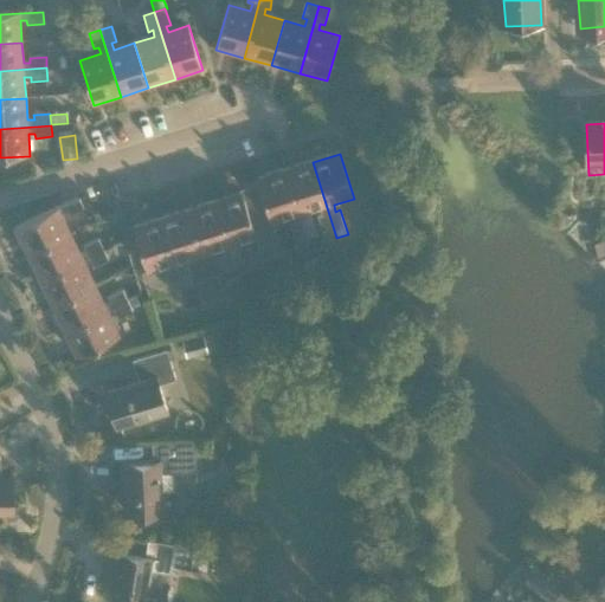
[(326,241),(336,238),(313,162),(285,170),(300,215),(320,209),(322,215),(317,217),(326,241)]
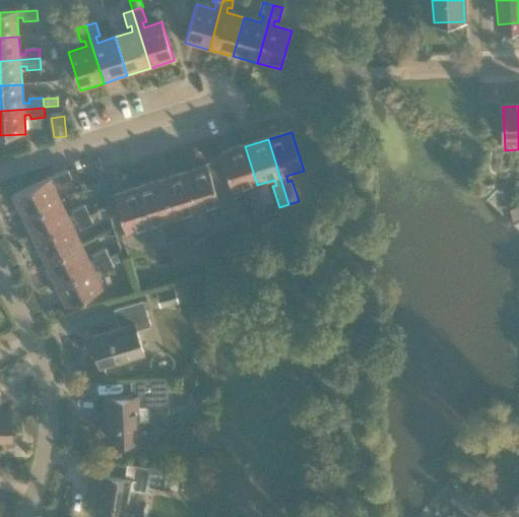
[(234,192),(235,192),(251,187),(253,192),(249,193),(256,214),(266,211),(257,185),(245,146),(220,154),(222,157),(234,192)]
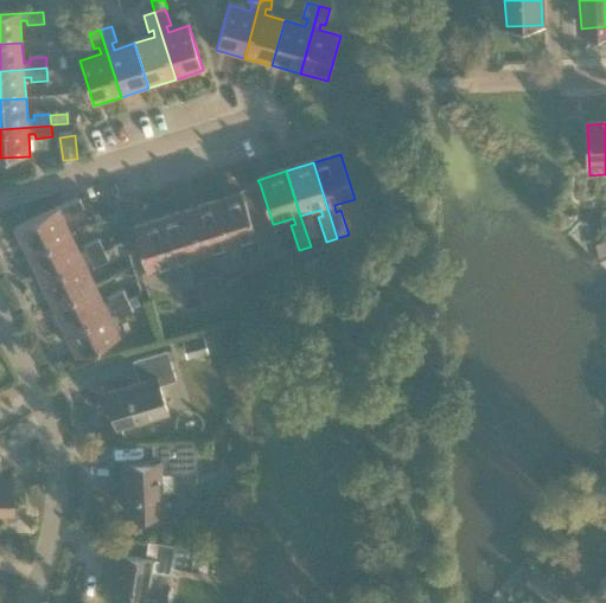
[(242,194),(216,203),(230,248),(250,242),(252,248),(248,249),(253,265),(284,256),(274,224),(273,224),(260,184),(241,190),(242,194)]
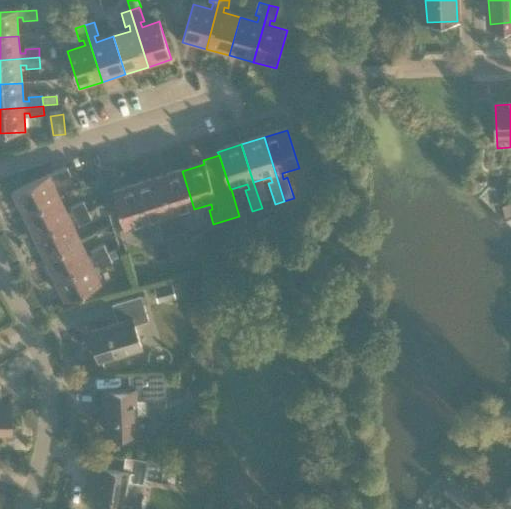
[(13,193),(24,215),(60,198),(52,182),(57,179),(59,183),(71,177),(67,168),(49,176),(13,193)]
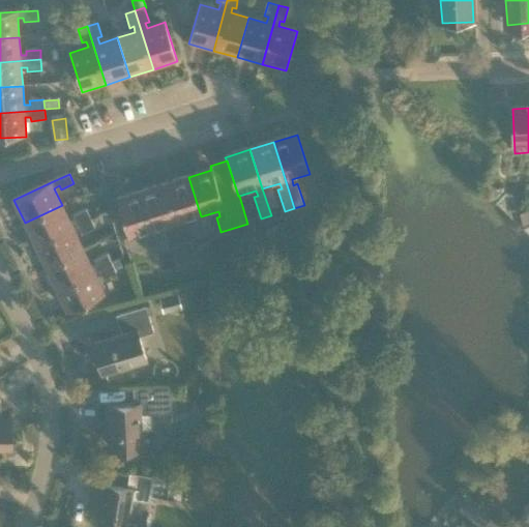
[(88,177),(79,181),(85,194),(94,189),(93,185),(88,177)]
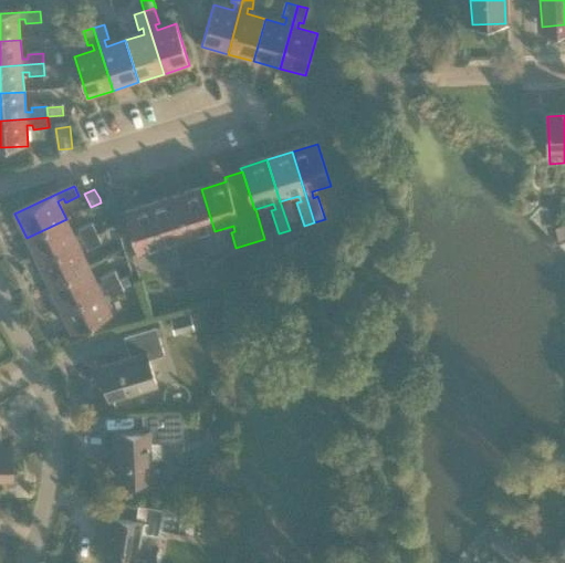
[(201,189),(176,197),(189,239),(208,233),(210,239),(206,240),(210,256),(221,252),(215,231),(201,189)]
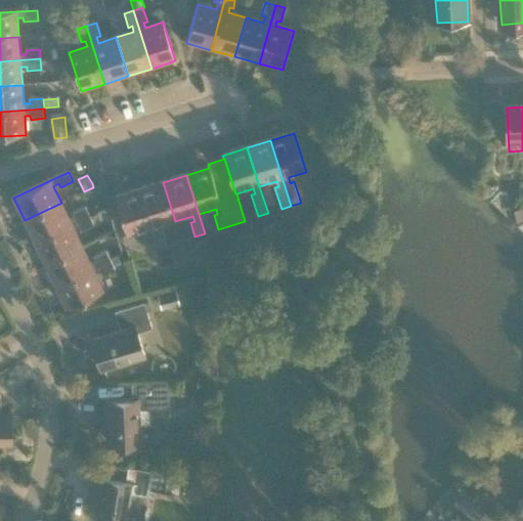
[(163,182),(139,190),(158,248),(167,245),(163,231),(159,232),(158,227),(175,221),(163,182)]
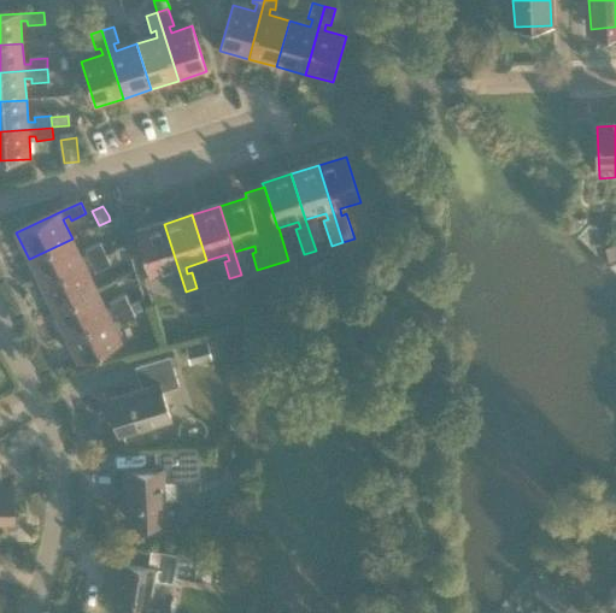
[(175,295),(186,292),(164,224),(135,233),(151,278),(171,272),(174,278),(169,280),(175,295)]
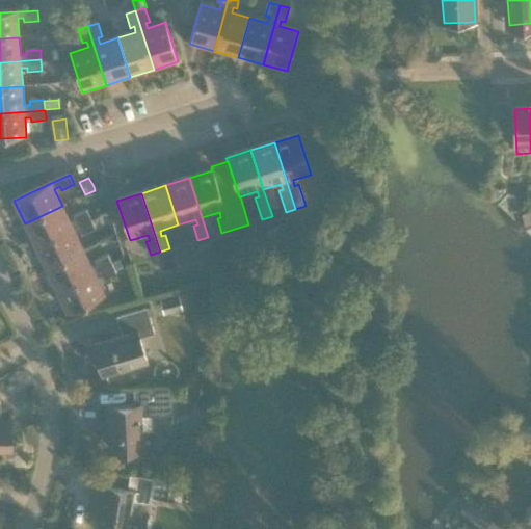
[(25,223),(35,246),(91,220),(87,211),(74,217),(76,220),(71,223),(62,206),(25,223)]
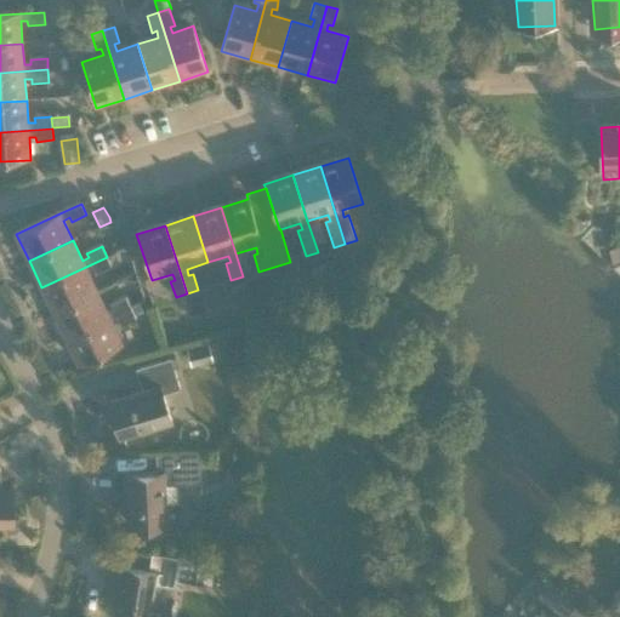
[(41,287),(53,314),(97,292),(89,273),(95,270),(96,274),(112,267),(107,257),(41,287)]
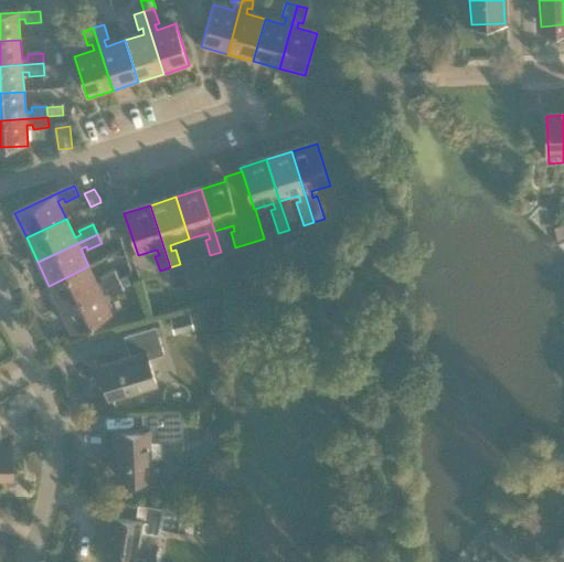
[(224,260),(211,264),(219,285),(232,281),(224,260)]
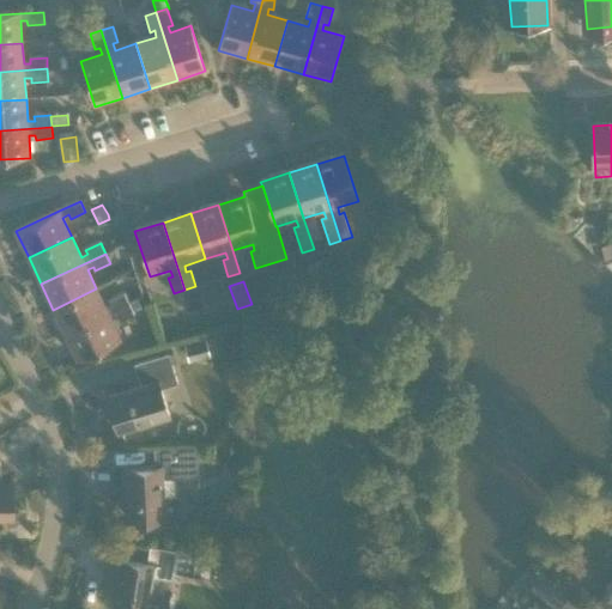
[(53,310),(66,336),(129,305),(125,294),(110,302),(111,306),(105,309),(96,288),(53,310)]
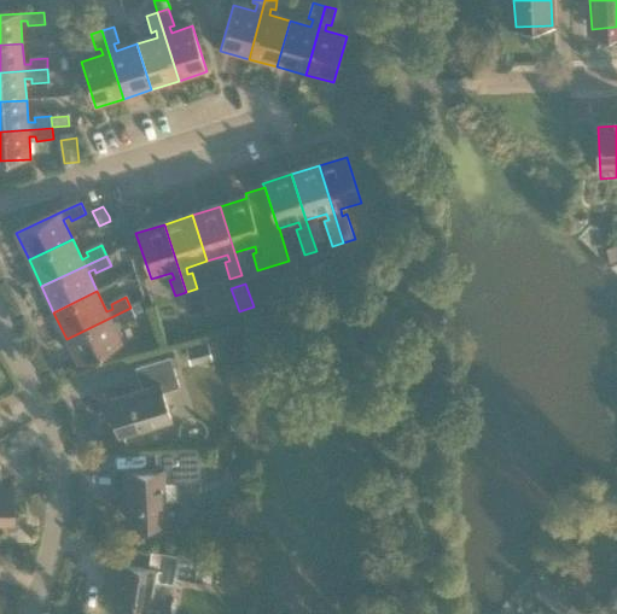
[(137,319),(131,308),(67,339),(79,366),(122,344),(112,325),(118,321),(121,326),(137,319)]
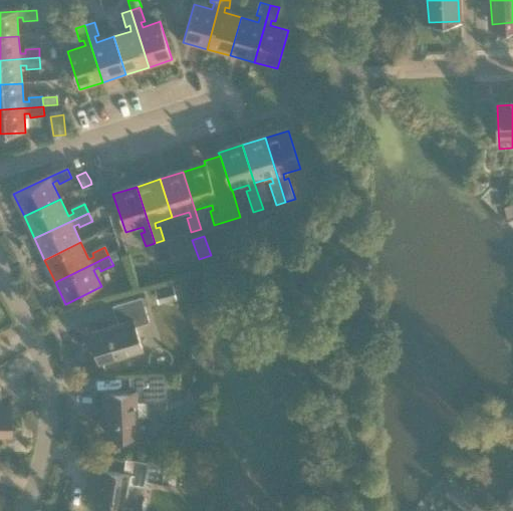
[(159,305),(177,300),(173,286),(155,291),(159,305)]
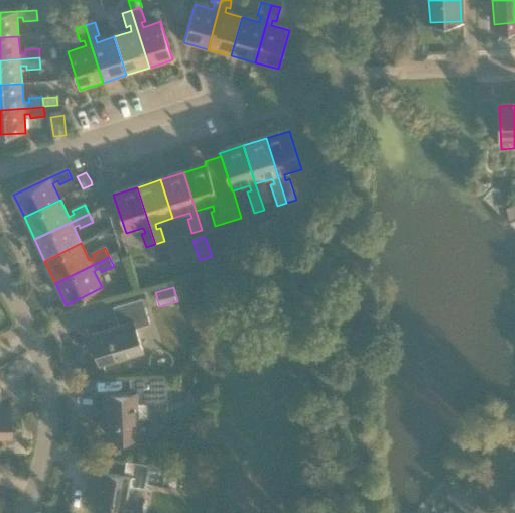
[(136,329),(150,325),(142,299),(114,308),(120,328),(94,336),(103,364),(143,352),(136,329)]
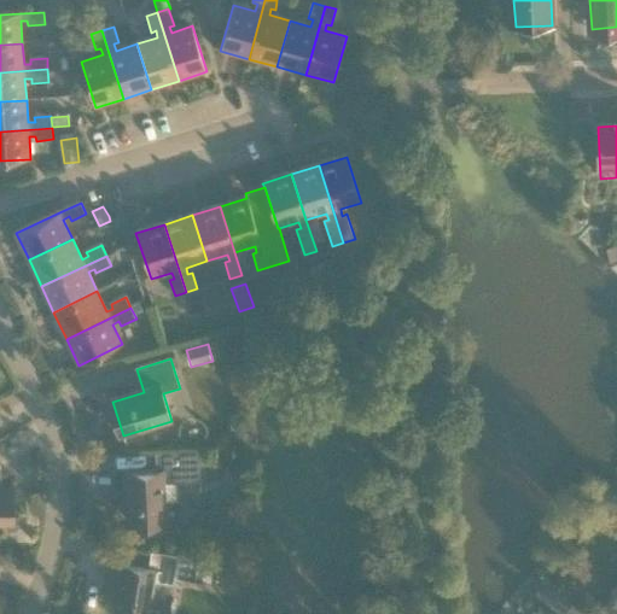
[(129,526),(163,525),(163,532),(176,531),(182,528),(186,522),(186,512),(181,506),(175,502),(166,503),(164,484),(201,483),(201,471),(199,452),(156,455),(157,472),(126,473),(126,491),(128,491),(129,526)]
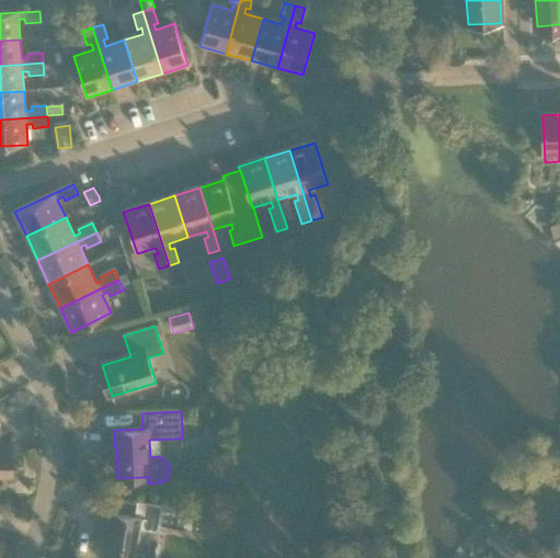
[(0,475),(12,476),(12,446),(1,446),(1,426),(0,424),(0,475)]
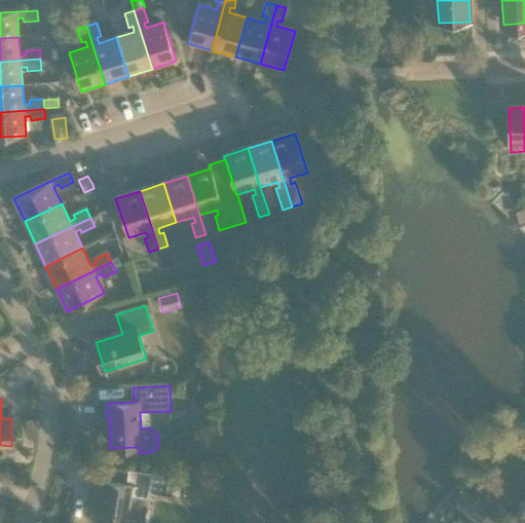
[(150,494),(153,475),(129,471),(126,485),(104,481),(98,522),(126,522),(130,496),(149,499),(150,494)]
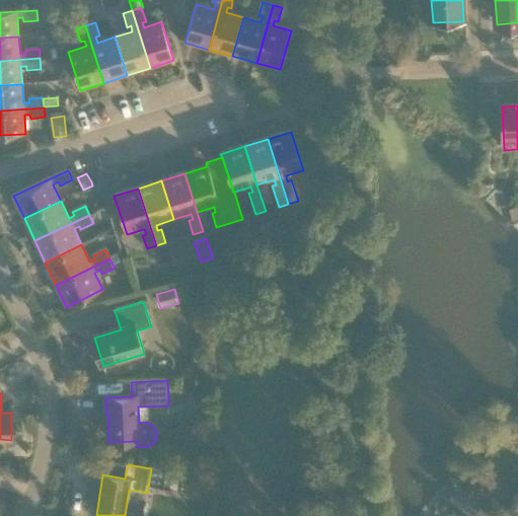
[(172,471),(151,468),(148,488),(169,491),(172,471)]
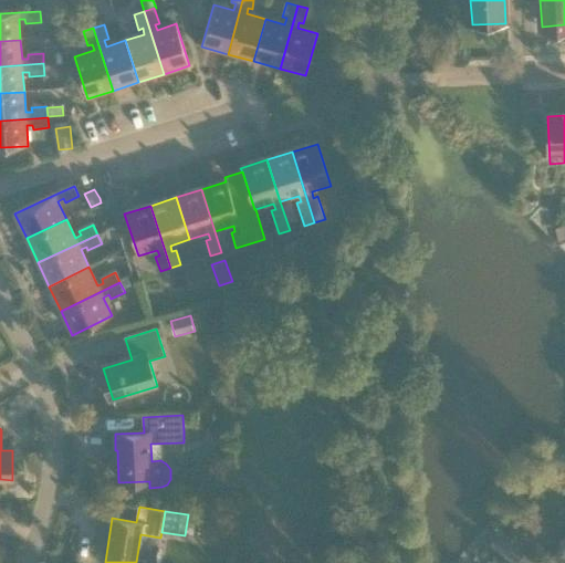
[(564,562),(564,541),(561,545),(563,548),(554,559),(557,562),(564,562)]
